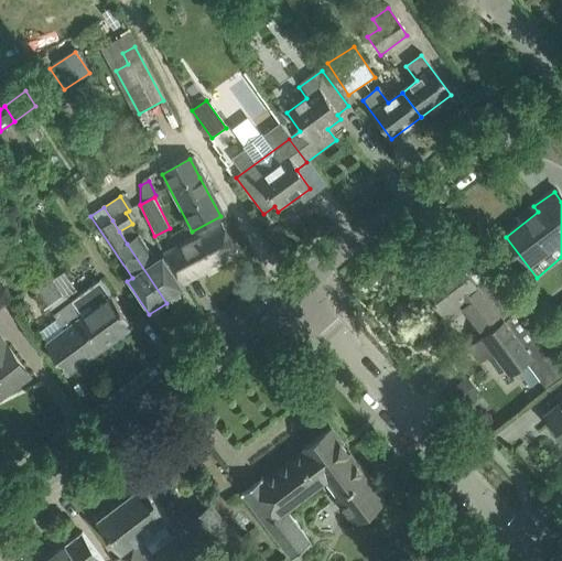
[(161,257),(162,258),(181,286),(236,256),(220,225),(161,257)]
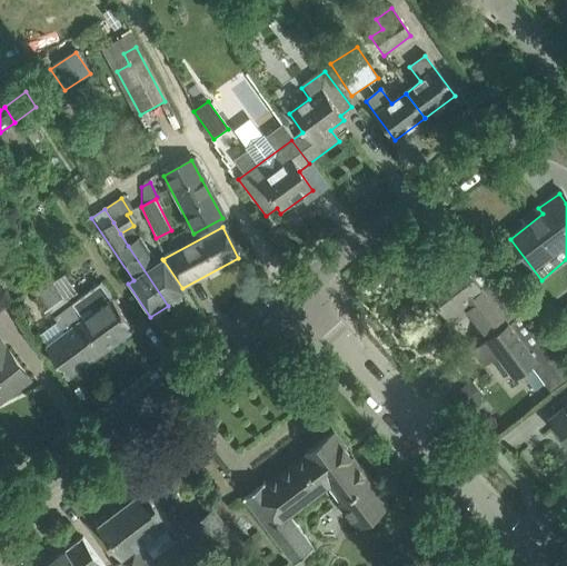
[(138,239),(128,246),(168,306),(186,294),(182,288),(163,260),(156,266),(138,239)]
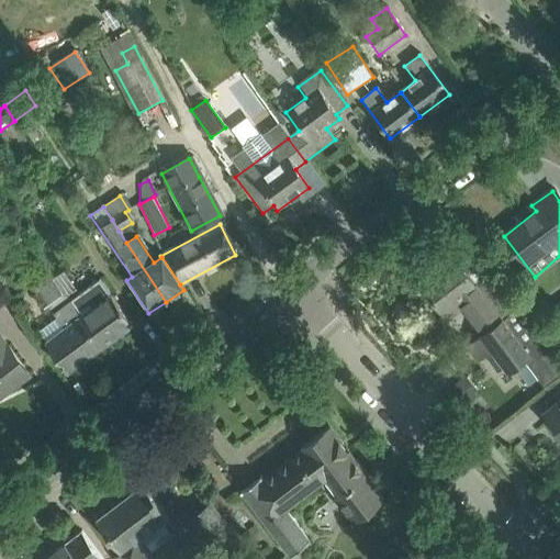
[(456,302),(481,337),(516,312),(480,264),(465,276),(456,264),(423,289),(441,313),(456,302)]
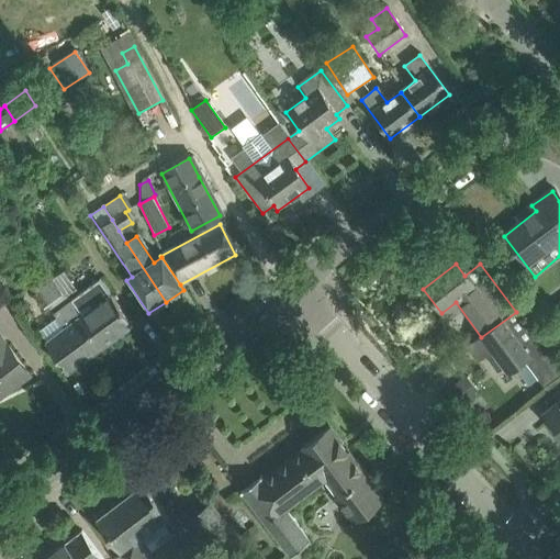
[(60,276),(53,281),(66,299),(74,293),(60,276)]
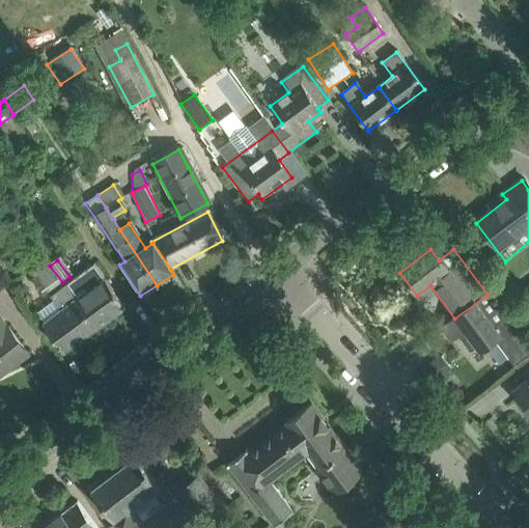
[(63,285),(67,290),(95,330),(124,308),(92,264),(63,285)]
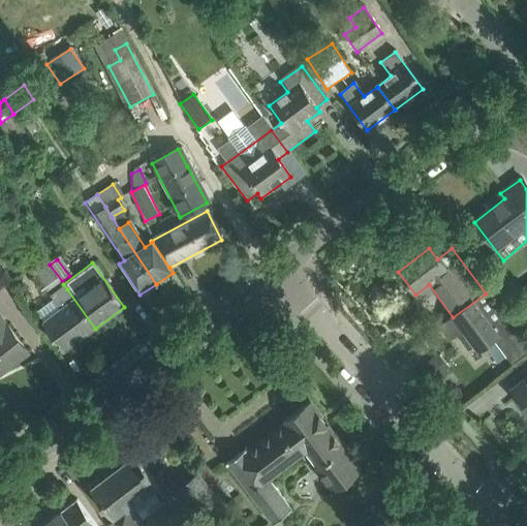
[(42,295),(62,281),(50,265),(31,278),(42,295)]
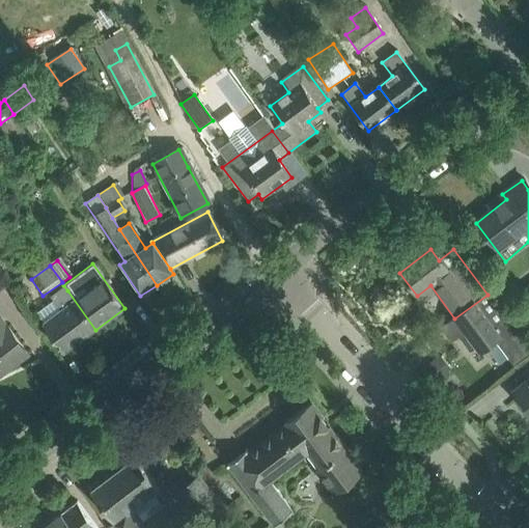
[(42,325),(62,354),(95,330),(67,290),(63,285),(48,297),(59,311),(42,325)]
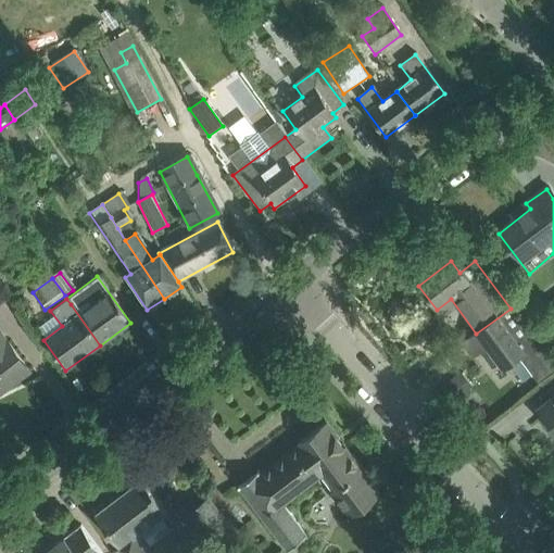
[(486,347),(502,368),(517,357),(538,385),(553,372),(553,366),(543,352),(511,309),(476,334),(462,343),(471,357),(486,347)]
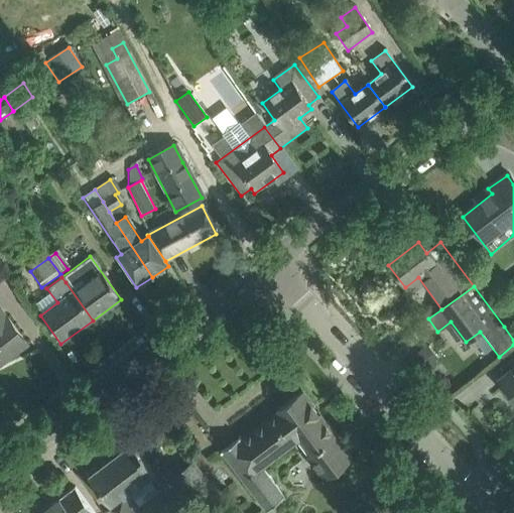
[(0,366),(26,346),(0,311),(0,366)]
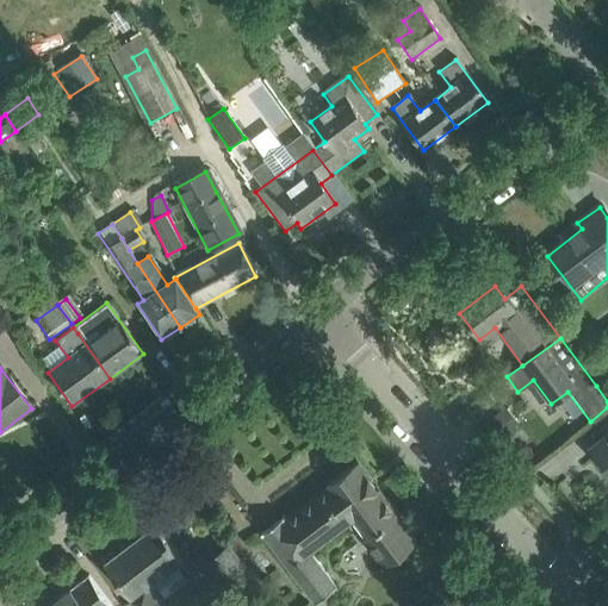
[(607,378),(596,386),(607,401),(607,378)]
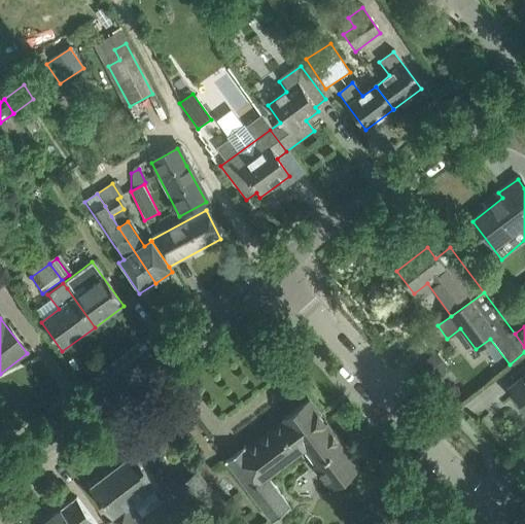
[(433,356),(422,364),(433,379),(444,371),(433,356)]
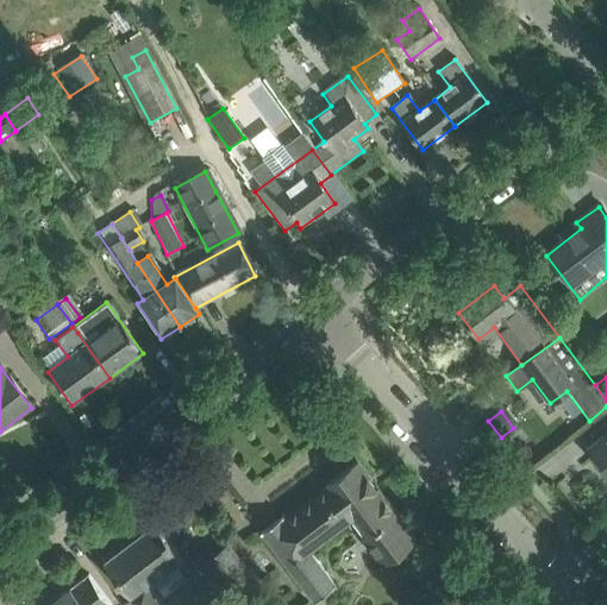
[(606,435),(589,449),(606,472),(606,435)]
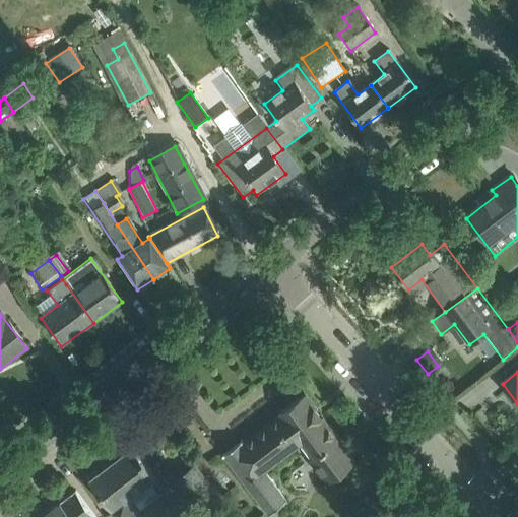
[(324,487),(353,464),(303,397),(276,416),(278,418),(243,446),(240,442),(221,456),(265,516),(283,502),(262,473),(297,448),(324,487)]
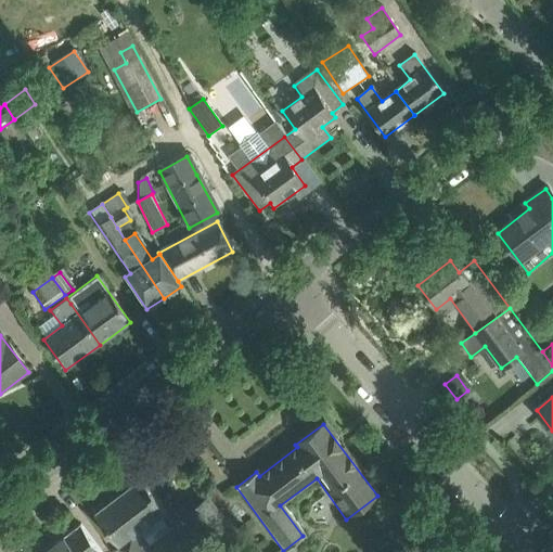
[(165,512),(140,480),(93,515),(117,547),(113,551),(149,551),(136,535),(165,512)]
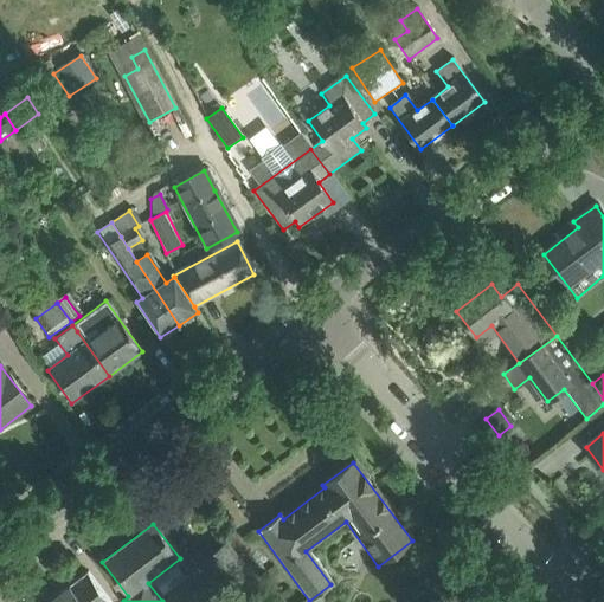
[(225,543),(201,561),(226,594),(250,575),(225,543)]
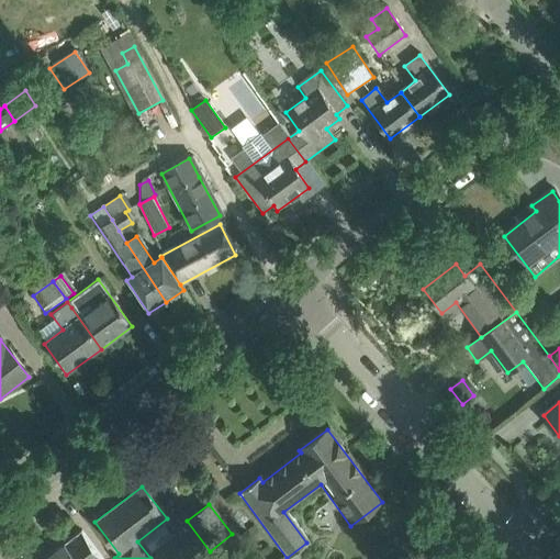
[(55,552),(59,558),(100,558),(80,533),(55,552)]
